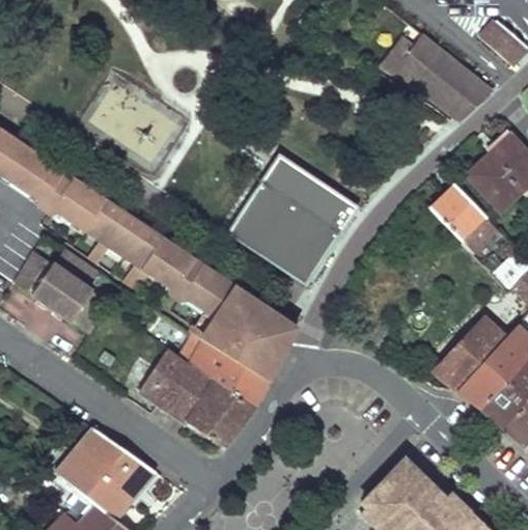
[(527,46),(498,21),(487,32),(518,58),(527,48),(527,46)]
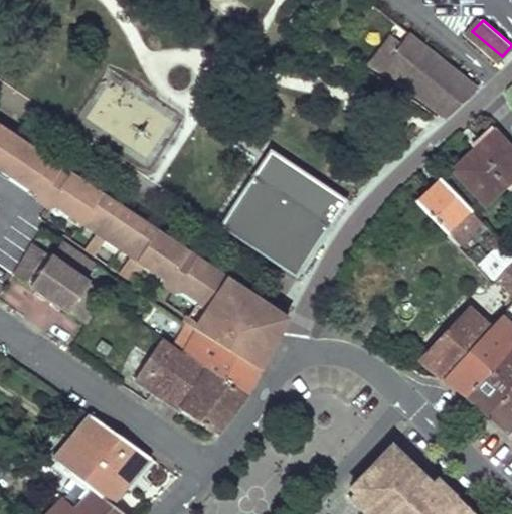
[(479,88),(398,26),(388,40),(369,66),(401,89),(406,84),(445,119),(479,88)]
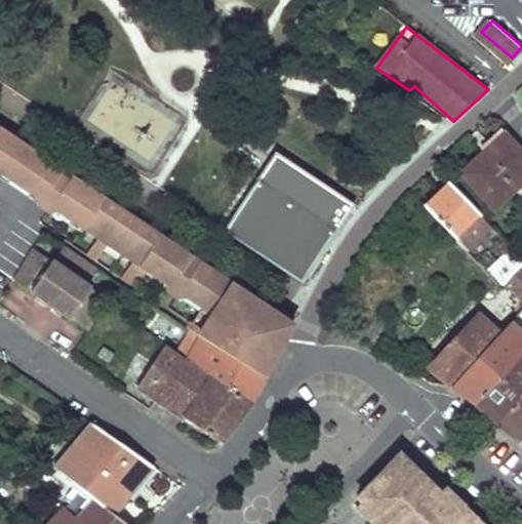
[(512,57),(481,32),(475,38),(505,65),(512,57)]
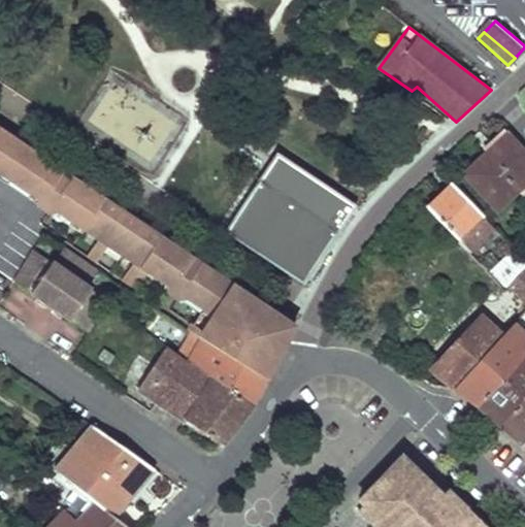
[(379,68),(398,41),(389,33),(369,61),(379,68)]
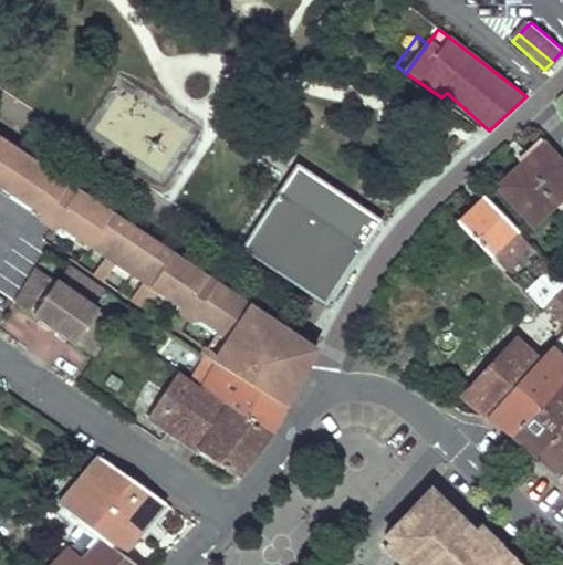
[(163,148),(178,160),(199,134),(128,77),(89,127),(144,171),(163,148)]
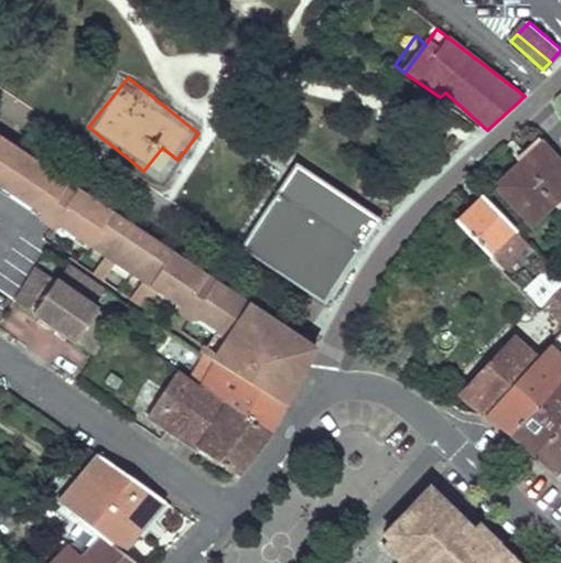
[(312,347),(0,139),(0,183),(45,213),(55,219),(88,241),(103,252),(89,271),(101,280),(115,260),(141,277),(128,298),(143,307),(153,294),(157,288),(182,303),(176,311),(190,318),(193,312),(217,327),(213,333),(201,352),(205,356),(282,405),(301,375),(312,347)]
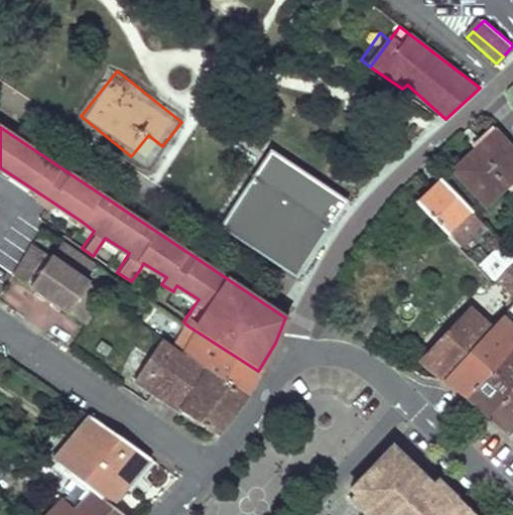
[(512,149),(497,132),(455,169),(486,206),(512,180),(512,149)]
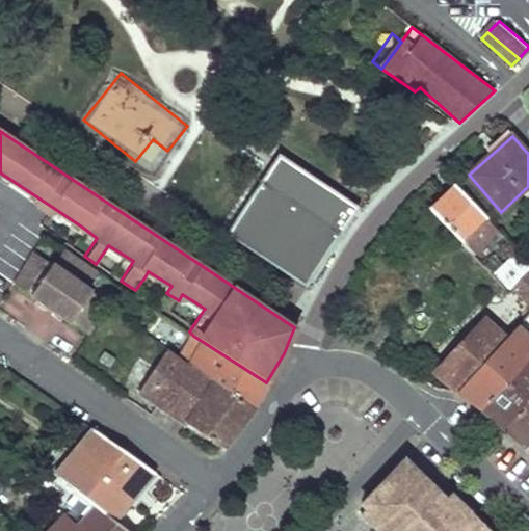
[(343,195),(280,153),(263,179),(327,221),(343,195)]
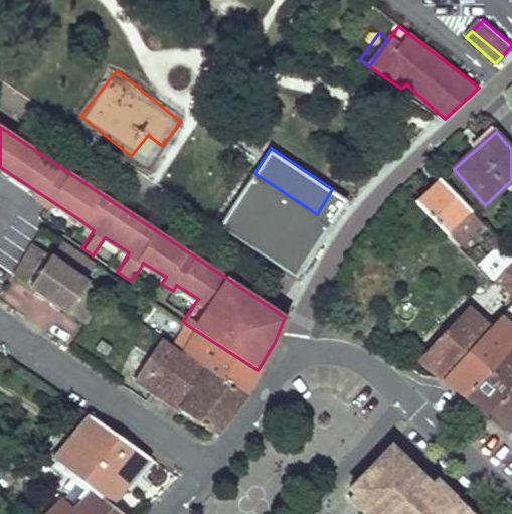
[(41,194),(0,167),(0,176),(37,201),(41,194)]
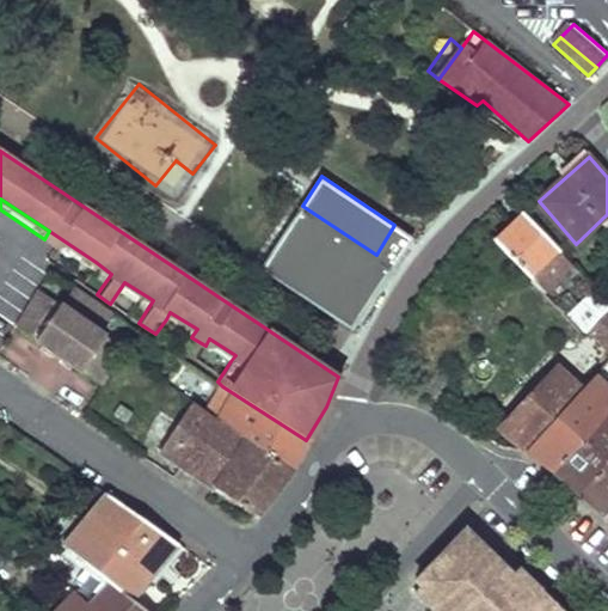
[(413,238),(394,225),(376,255),(302,206),(269,258),(263,267),(354,327),(413,238)]
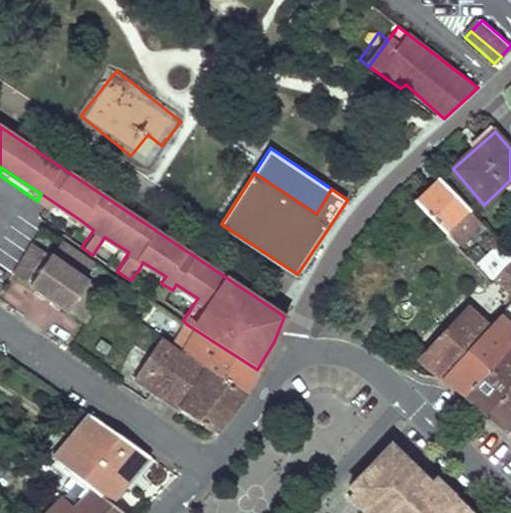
[(469,209),(441,179),(416,202),(445,232),(469,209)]
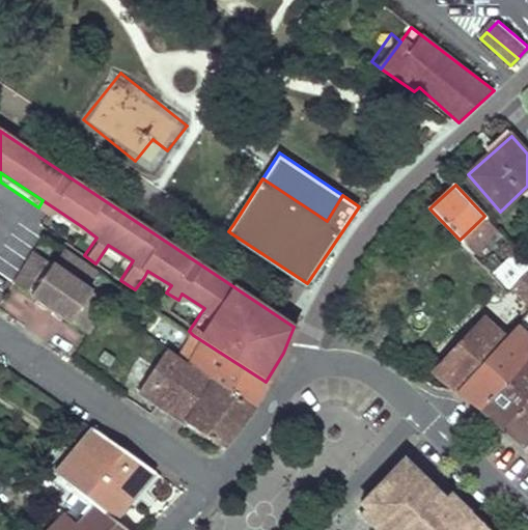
[(83,227),(52,206),(48,214),(78,234),(83,227)]
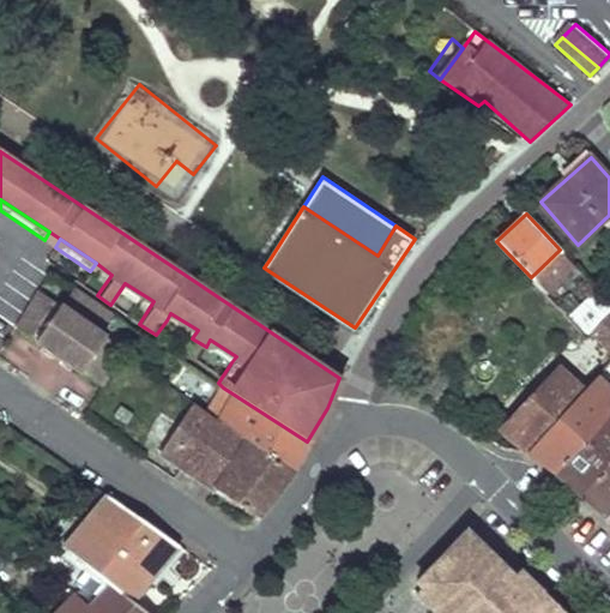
[(609,258),(602,250),(584,268),(609,296),(609,258)]
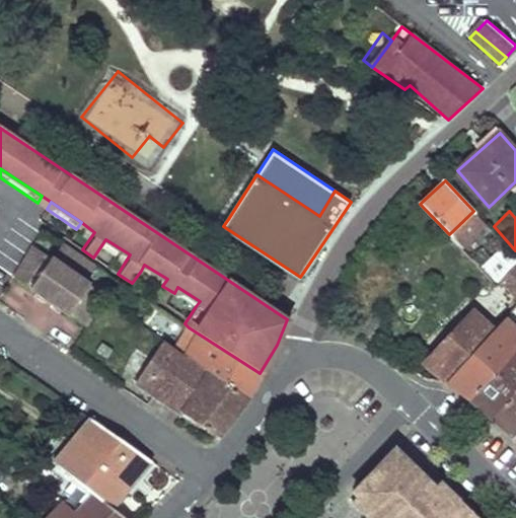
[(488,228),(469,245),(485,262),(503,245),(488,228)]
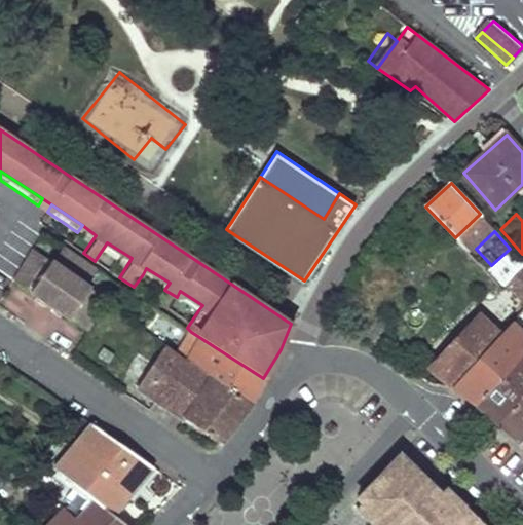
[(19,270),(13,279),(88,331),(106,297),(87,285),(98,269),(63,246),(52,261),(33,249),(30,254),(19,270)]
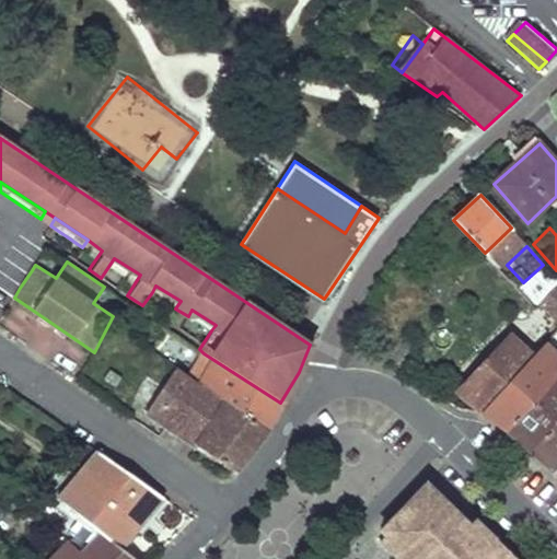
[(556,282),(549,275),(528,297),(536,304),(556,284),(556,282)]
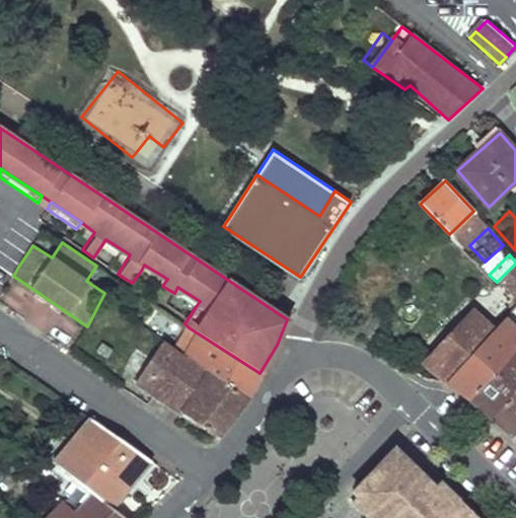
[(167,279),(144,265),(141,271),(162,286),(167,279)]
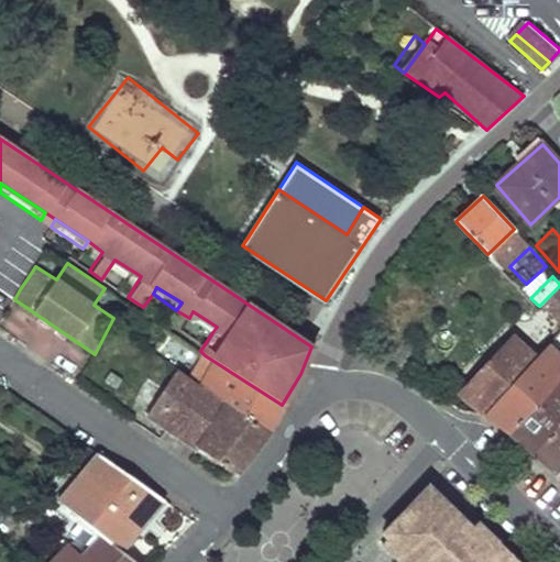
[(559,288),(544,307),(559,321),(559,288)]
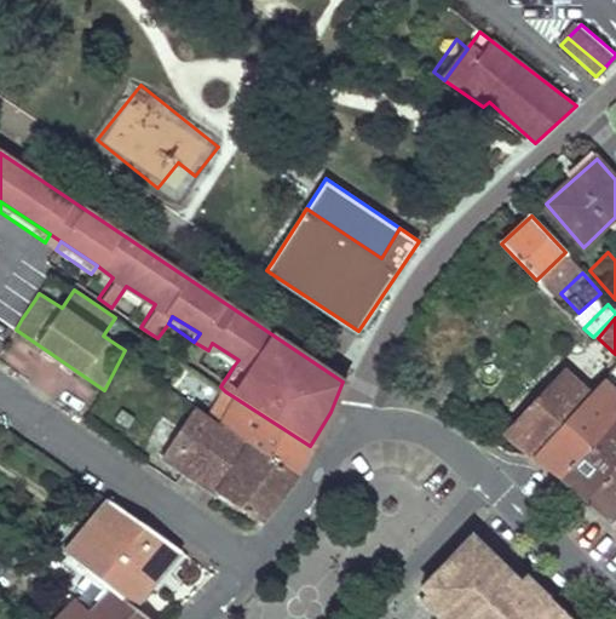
[(239,360),(212,343),(208,350),(234,366),(239,360)]
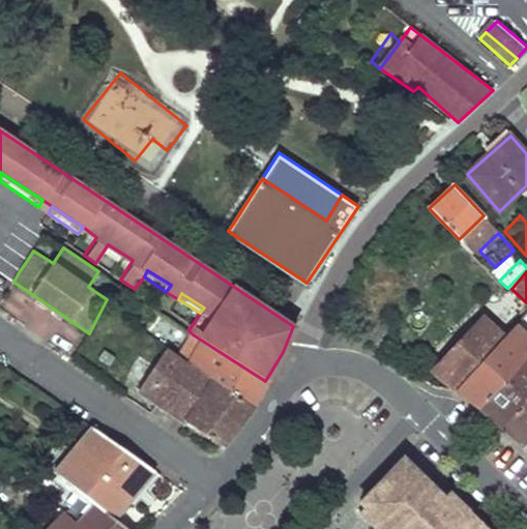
[(126,303),(113,295),(108,303),(120,312),(126,303)]
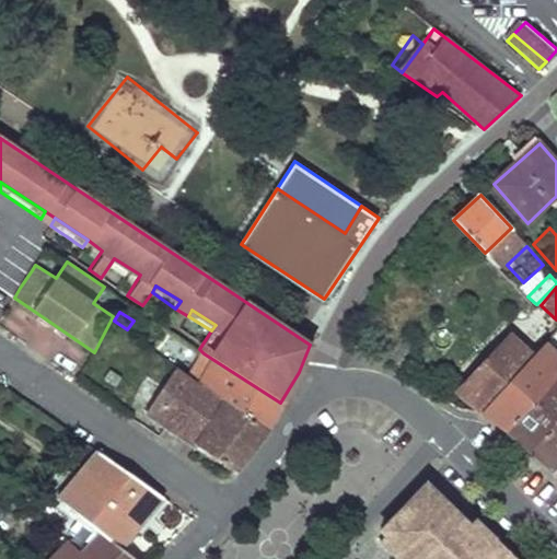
[(534,357),(512,337),(461,392),(484,411),(534,357)]
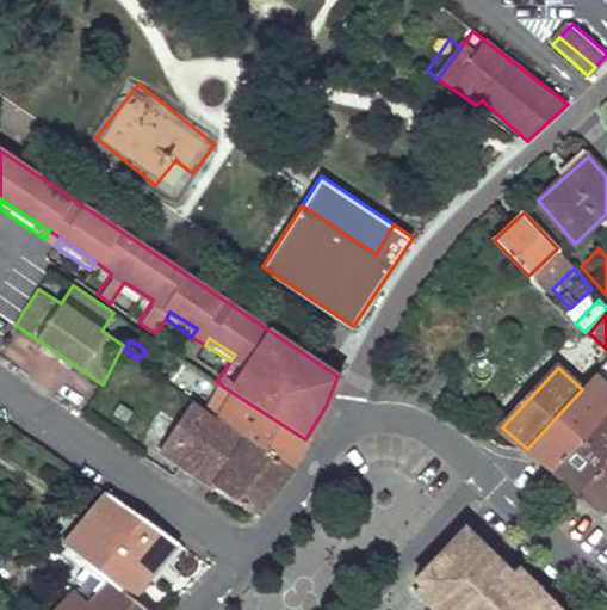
[(606,377),(602,382),(595,375),(582,389),(527,449),(552,472),(606,411),(606,377)]
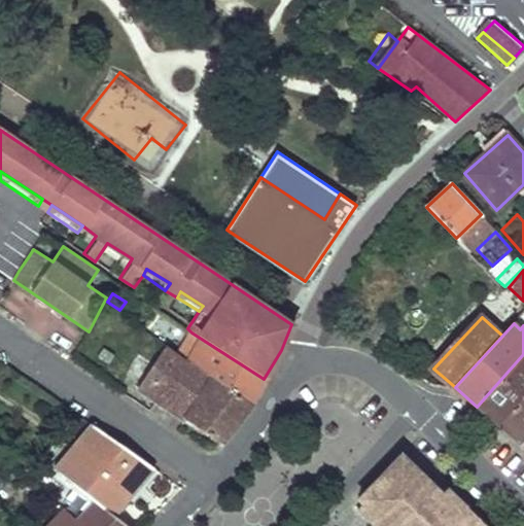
[(264,379),(191,332),(179,353),(252,402),(264,379)]
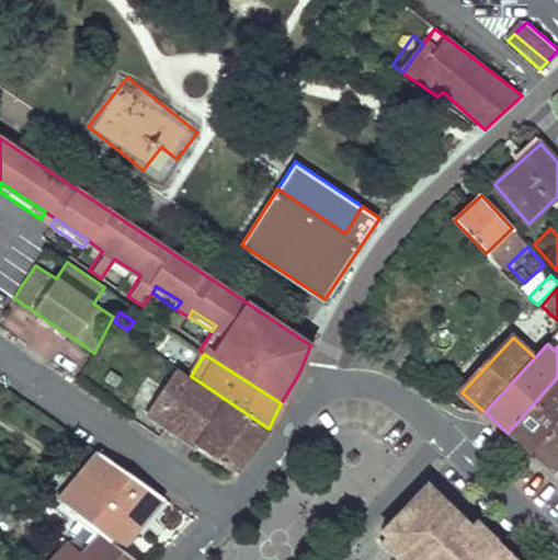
[(191,376),(178,367),(147,414),(238,470),(269,429),(191,376)]
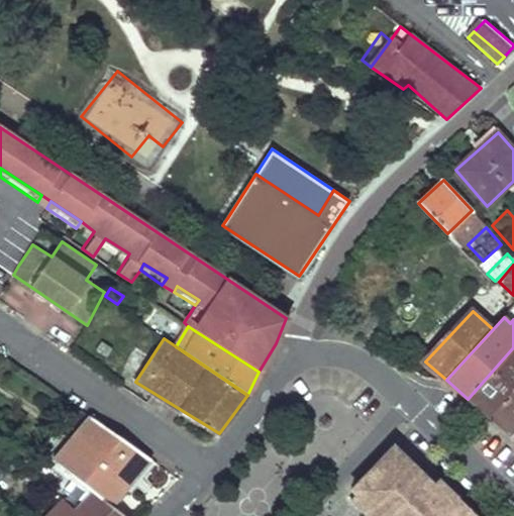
[(513,347),(468,399),(489,415),(513,387),(513,347)]
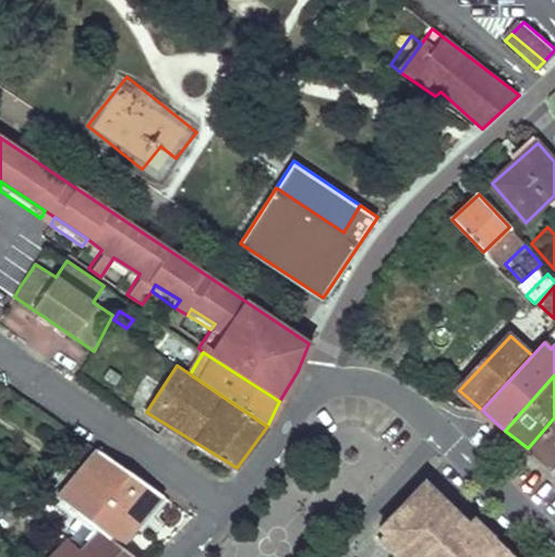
[(554,418),(528,448),(551,469),(554,464),(554,418)]
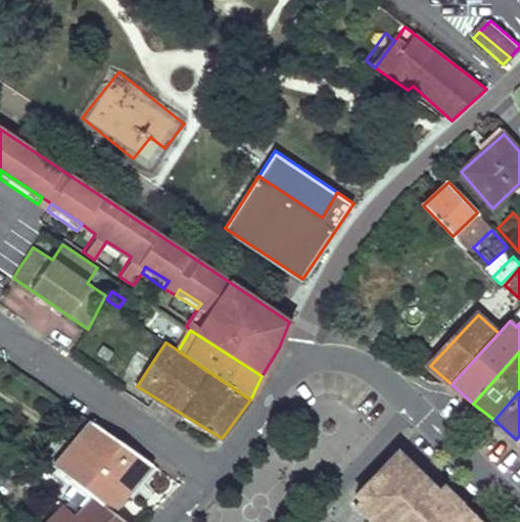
[(153,464),(92,422),(55,468),(94,497),(76,516),(65,507),(50,521),(127,521),(112,511),(153,464)]
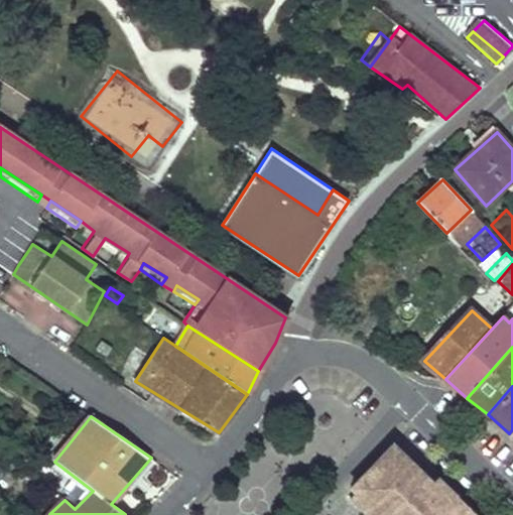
[(353,487),(359,493),(399,451),(393,444),(353,487)]
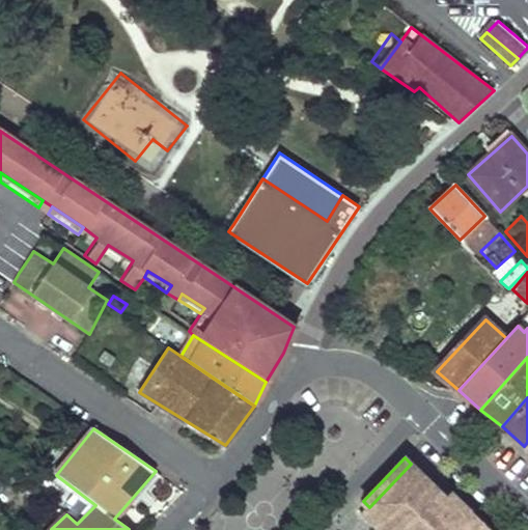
[(443,498),(411,464),(369,507),(392,529),(476,529),(464,517),(443,498)]
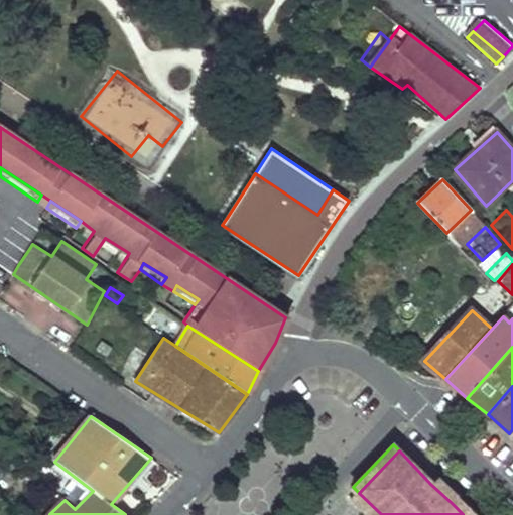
[(430,484),(451,502),(456,497),(436,478),(430,484)]
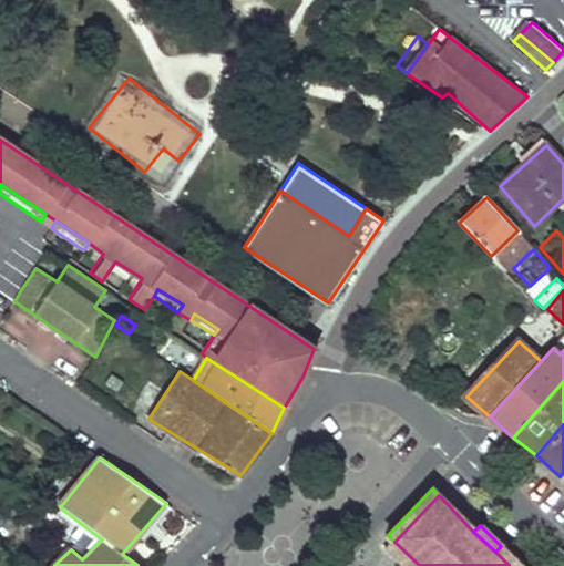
[(419,565),(395,542),(388,535),(382,539),(409,565),(419,565)]
